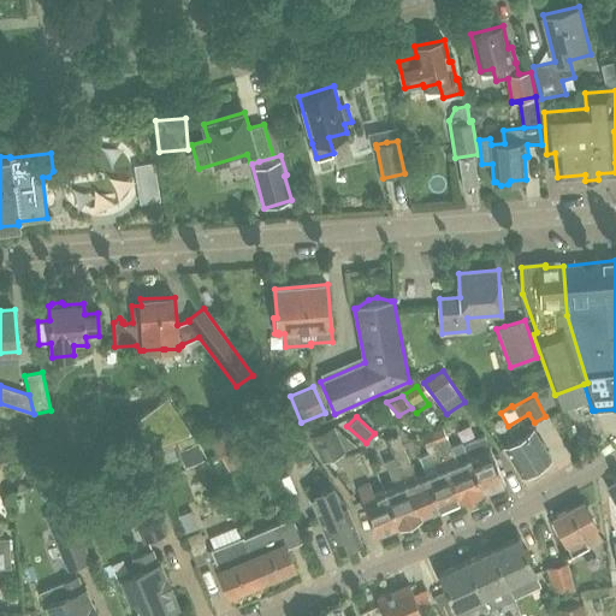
[(508,431),(515,440),(504,446),(521,477),(551,458),(533,430),(531,425),(526,427),(522,422),(508,431)]
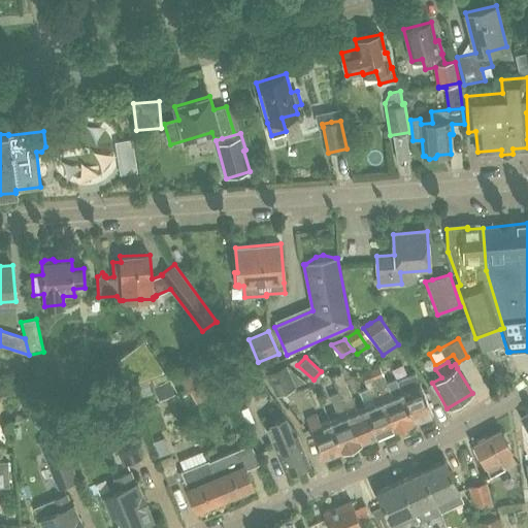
[(182,397),(215,382),(206,363),(173,378),(182,397)]
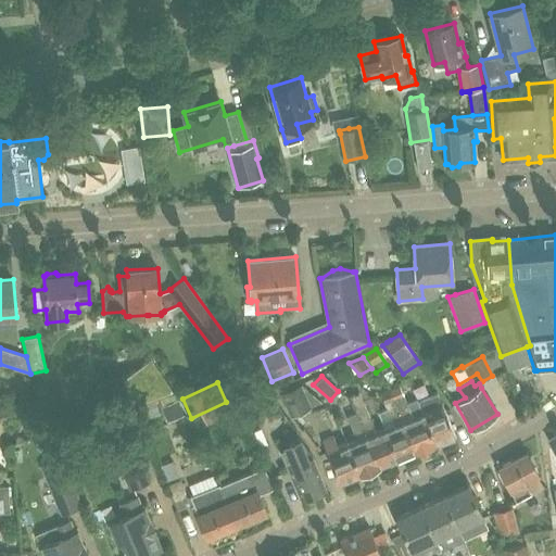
[(290,417),(292,417),(317,404),(323,401),(302,383),(279,393),(290,417)]
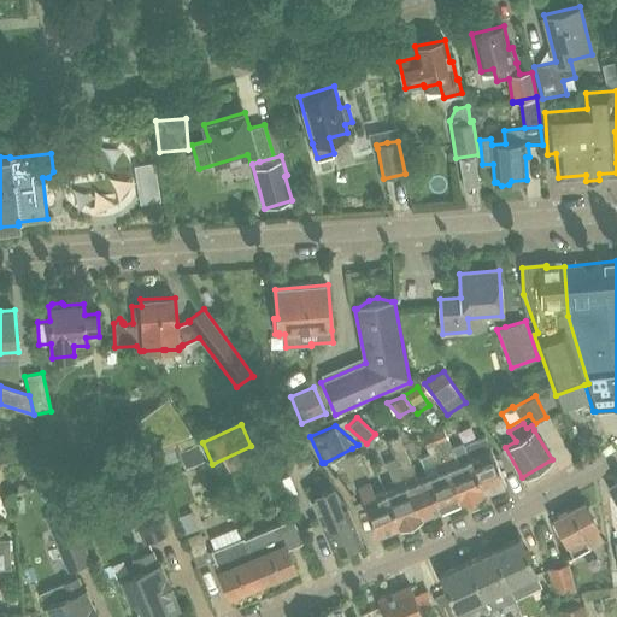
[(483,493),(468,457),(463,445),(462,442),(452,446),(444,427),(432,432),(435,438),(447,466),(462,501),(483,493)]
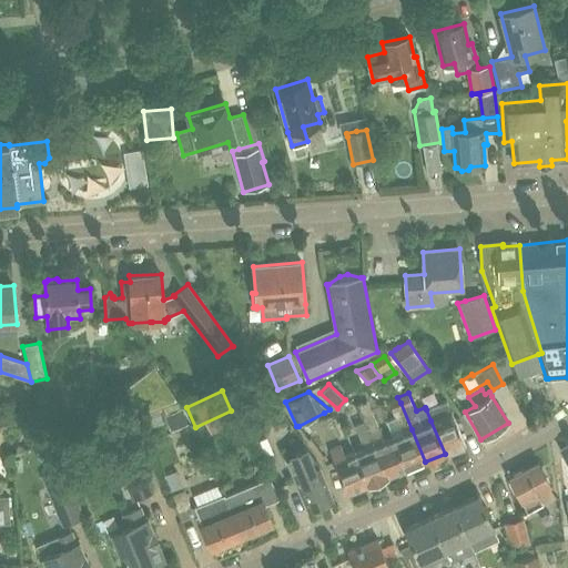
[(406,469),(425,462),(412,429),(401,403),(397,397),(388,401),(402,433),(393,437),(406,469)]
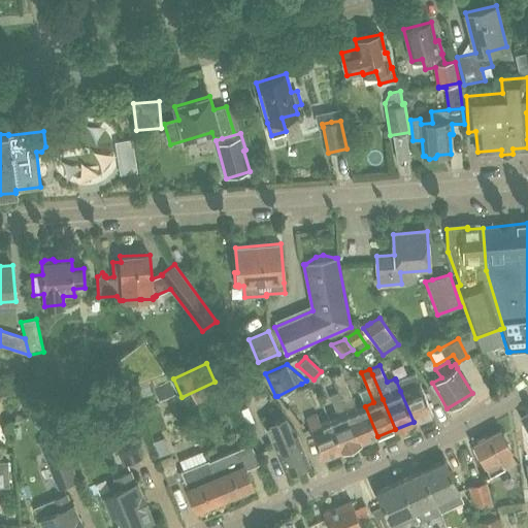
[(414,422),(433,414),(416,371),(396,381),(400,391),(414,422)]
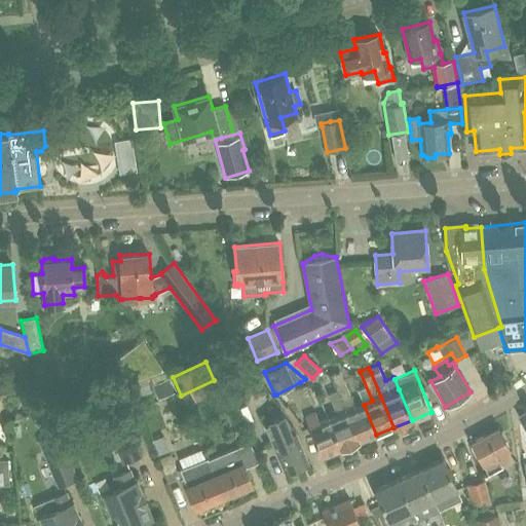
[(358,443),(376,435),(364,405),(355,408),(340,372),(331,375),(337,390),(345,412),(358,443)]
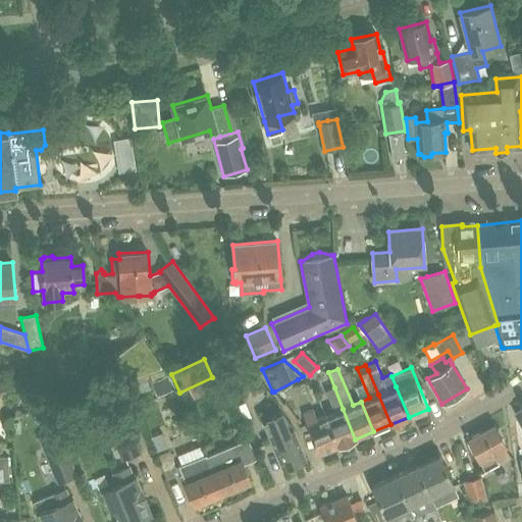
[(150,381),(156,396),(172,388),(166,374),(150,381)]
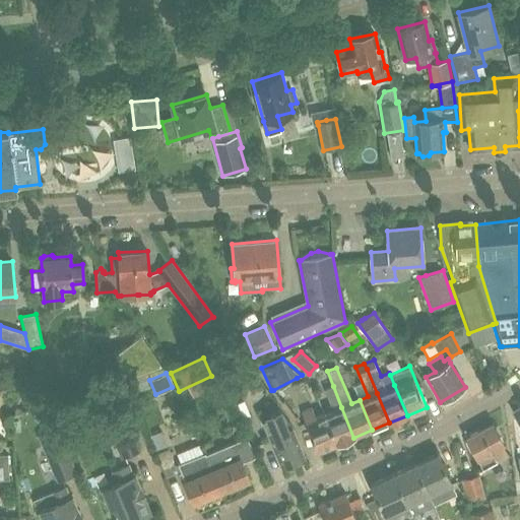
[(111,390),(120,412),(135,407),(127,384),(111,390)]
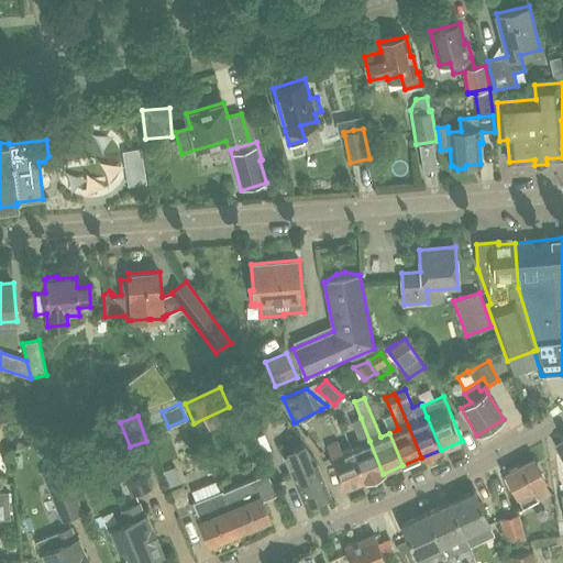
[(365,482),(383,474),(370,441),(361,418),(351,421),(361,444),(351,449),(365,482)]
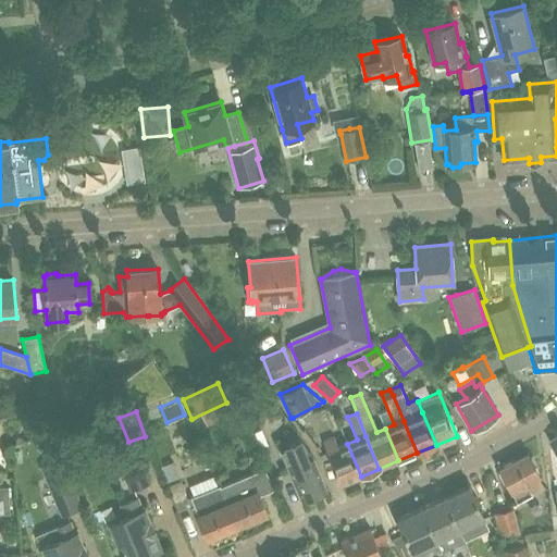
[(326,490),(313,457),(301,440),(298,441),(294,430),(276,437),(281,447),(283,447),(292,466),(288,467),(302,500),(326,490)]
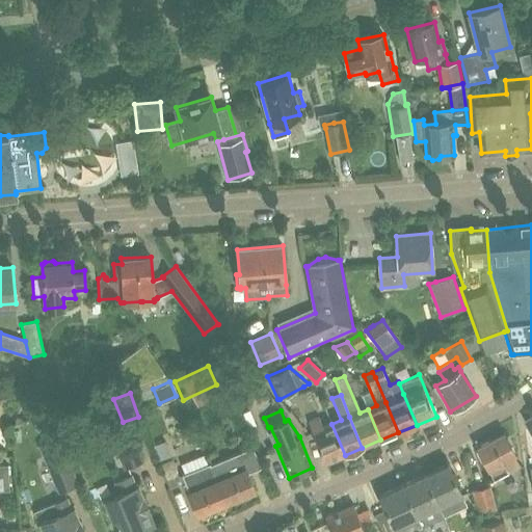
[(308,421),(313,432),(325,463),(345,455),(331,424),(323,427),(319,417),(308,421)]
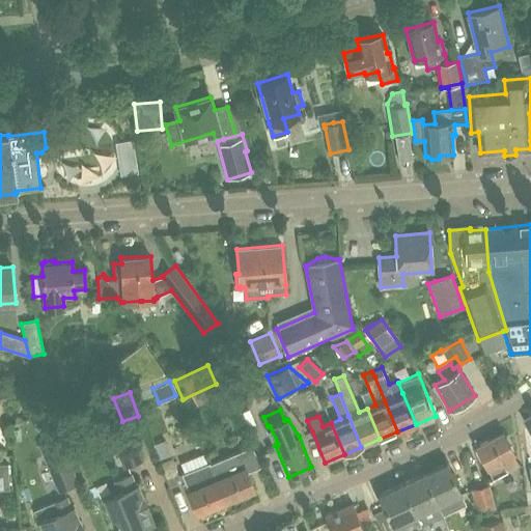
[(123,470),(145,462),(133,432),(112,441),(123,470)]
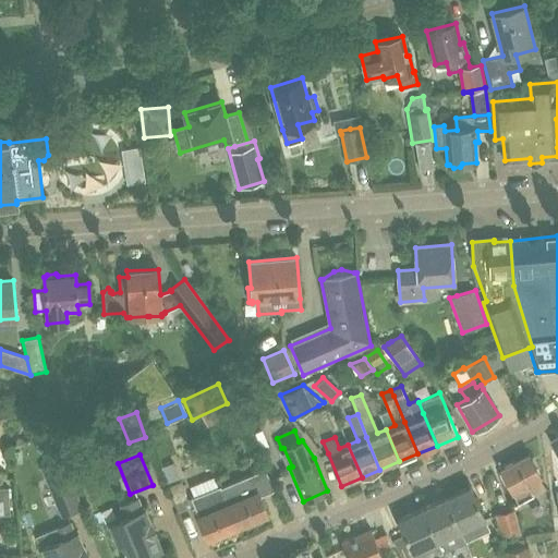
[(500,469),(517,502),(545,488),(540,476),(541,476),(529,455),(500,469)]
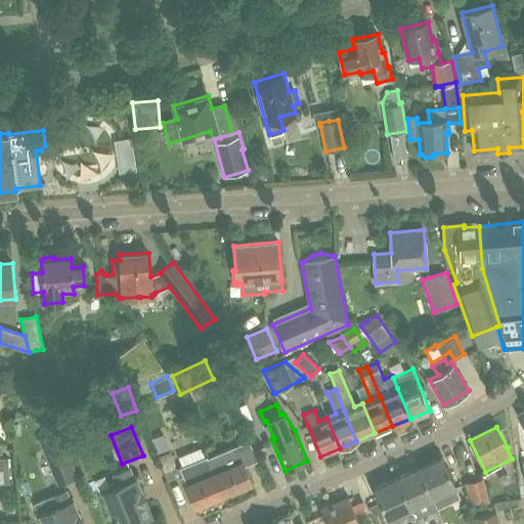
[(150,438),(156,452),(168,448),(163,433),(150,438)]
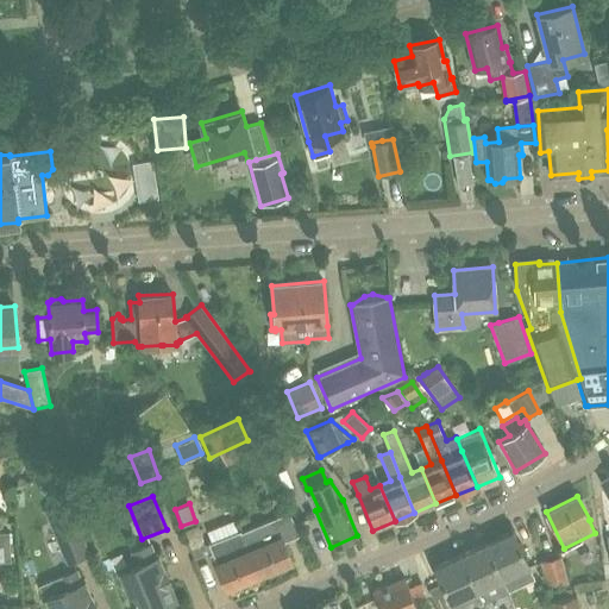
[(88,556),(76,523),(73,525),(69,515),(54,521),(57,532),(54,533),(66,564),(88,556)]
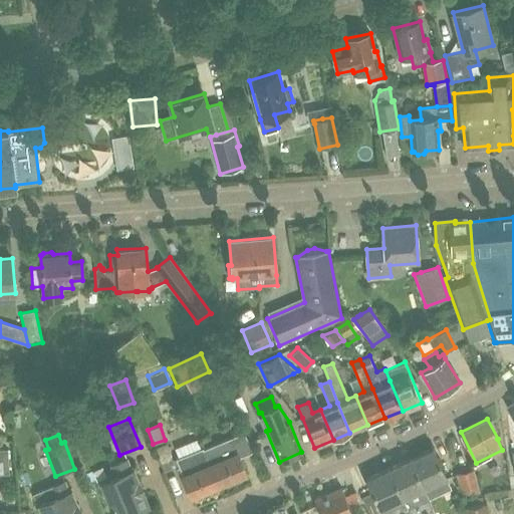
[(219,486),(247,474),(238,453),(220,460),(213,443),(203,447),(219,486)]
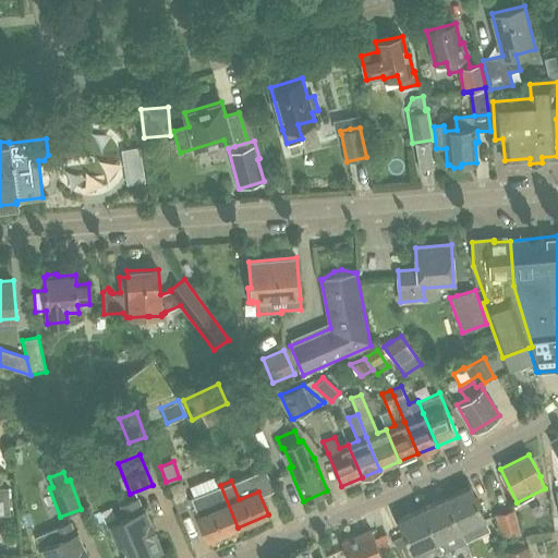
[(168,487),(178,511),(190,507),(181,482),(168,487)]
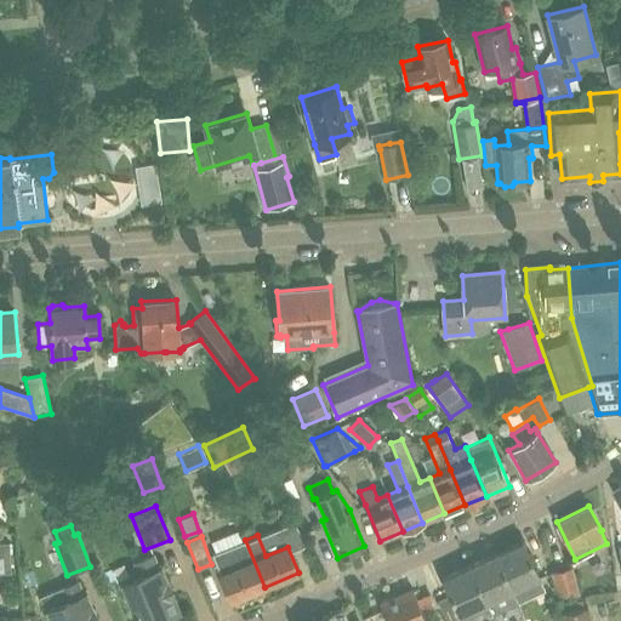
[(231,602),(265,587),(245,540),(211,554),(231,602)]
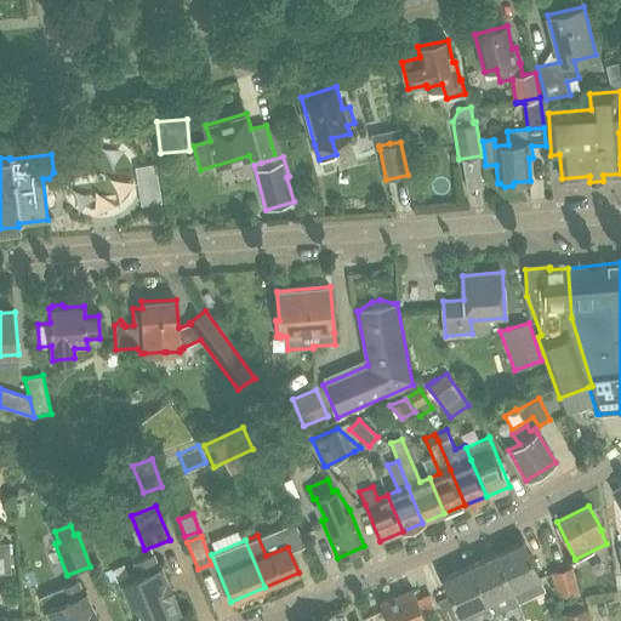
[(0,542),(0,573),(11,573),(10,542),(0,542)]
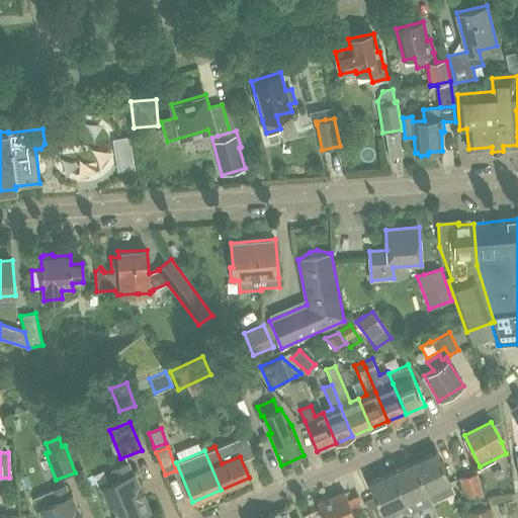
[(437,452),(415,462),(428,493),(450,482),(437,452)]
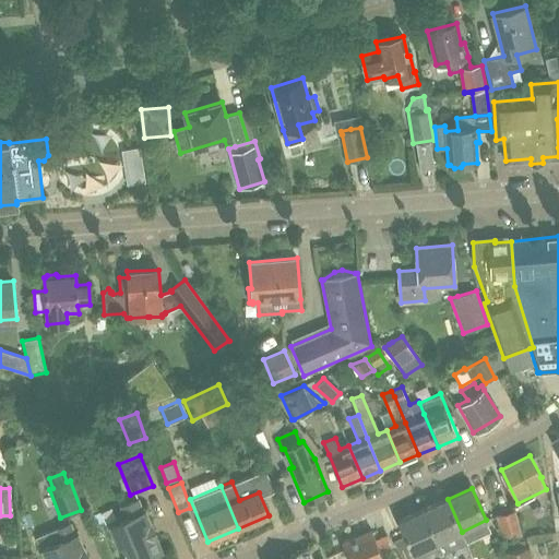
[(146,510),(143,511),(139,498),(119,507),(123,520),(109,525),(123,558),(144,558),(163,550),(146,510)]
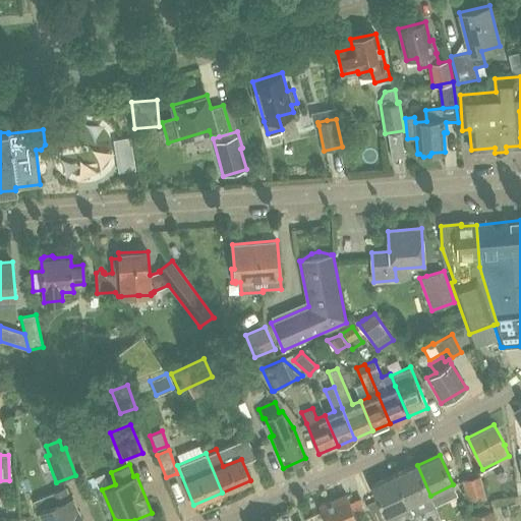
[(417,465),(394,476),(408,506),(414,516),(422,512),(416,502),(430,496),(417,465)]
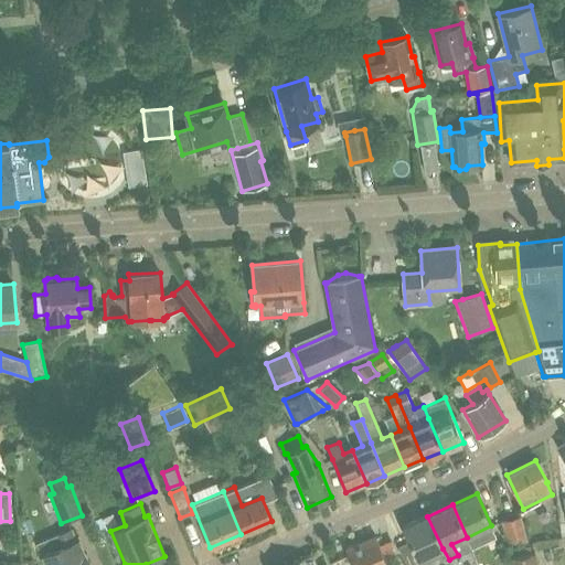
[(420,564),(418,558),(432,553),(436,564),(435,564),(434,564),(451,564),(449,560),(443,548),(427,516),(403,528),(409,542),(398,546),(406,564),(420,564)]
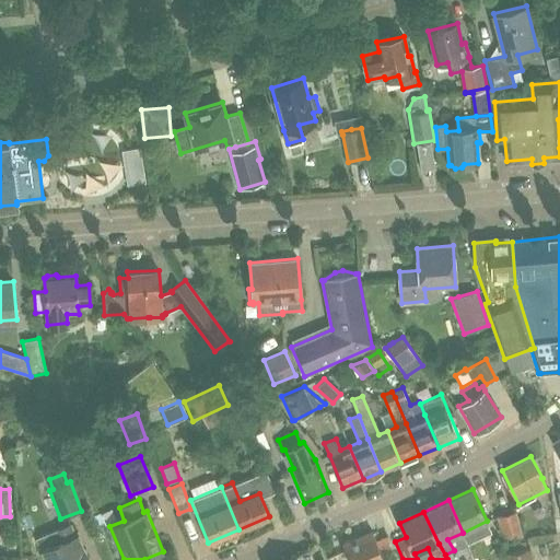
[(497,516),(504,543),(524,538),(516,512),(497,516)]
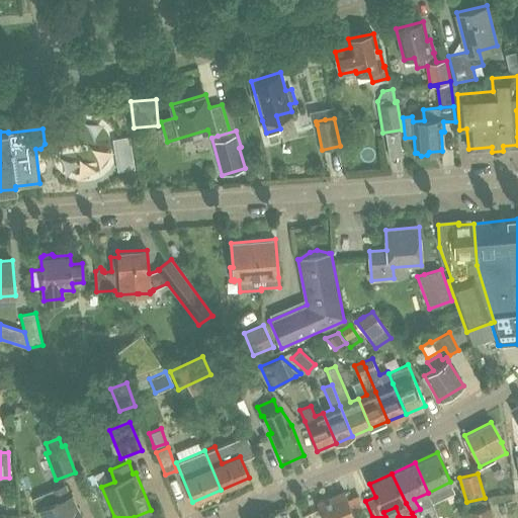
[(81,517),(73,495),(72,495),(66,484),(48,491),(53,503),(38,508),(42,517),(81,517)]
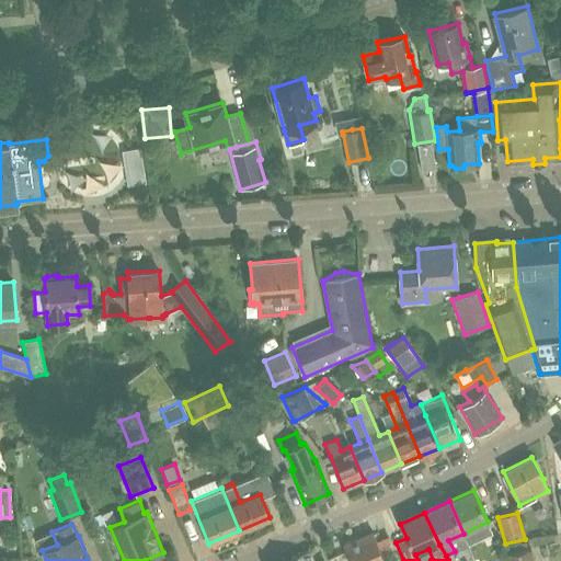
[(385,560),(373,530),(343,544),(350,560),(385,560)]
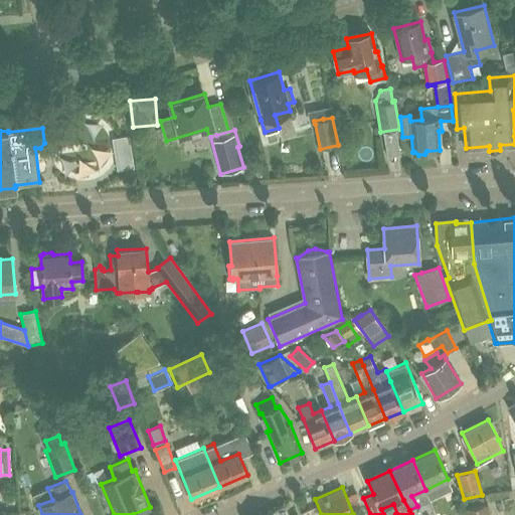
[(489,514),(488,504),(463,508),(464,514),(489,514)]
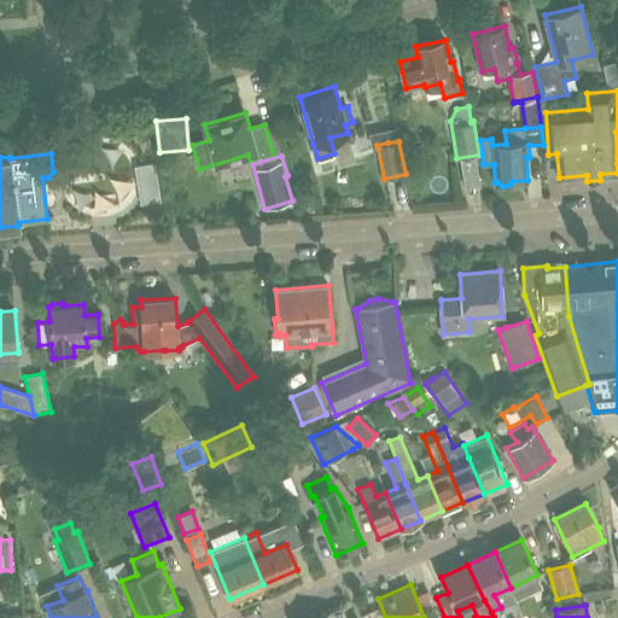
[(308,617),(343,617),(338,606),(308,617)]
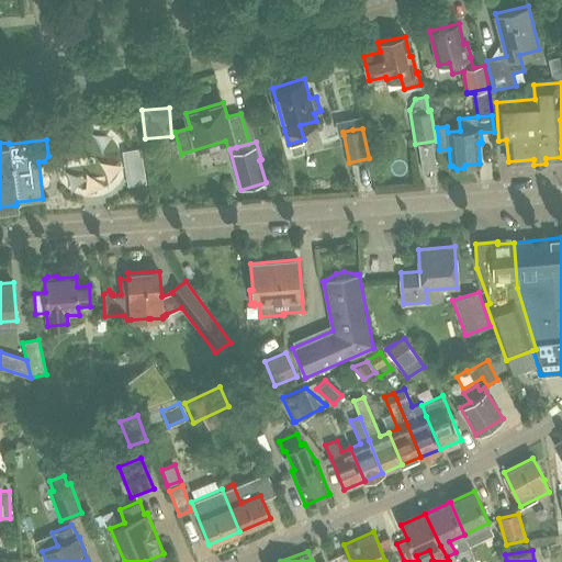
[(314,561),(332,561),(328,561),(323,561),(319,551),(312,553),(314,561)]
